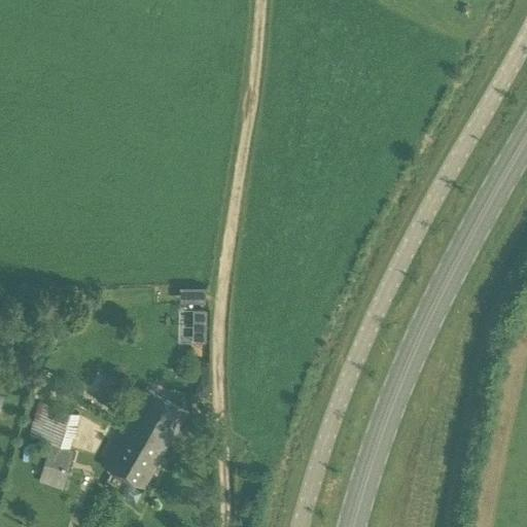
[(198,307),(199,340),(211,339),(210,306),(198,307)]
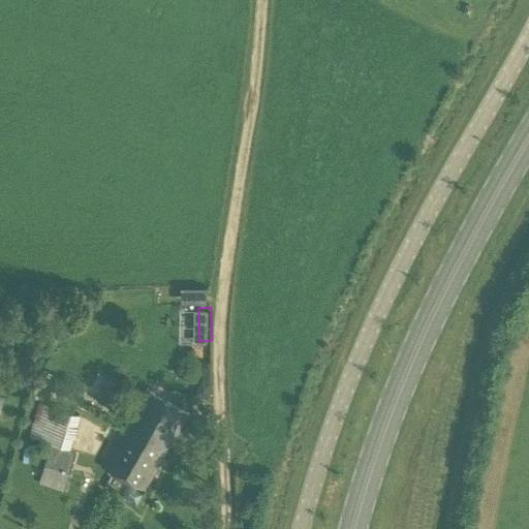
[(98,371),(86,393),(116,409),(128,387),(124,385),(129,376),(115,368),(110,377),(98,371)]
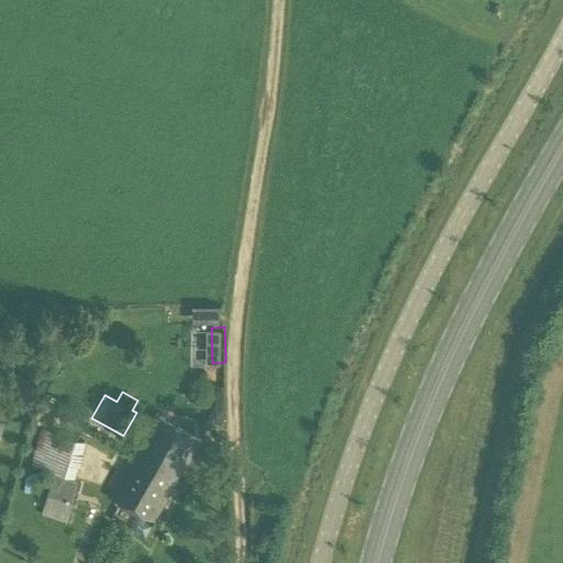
[(133,452),(178,477),(200,439),(156,412),(133,452)]
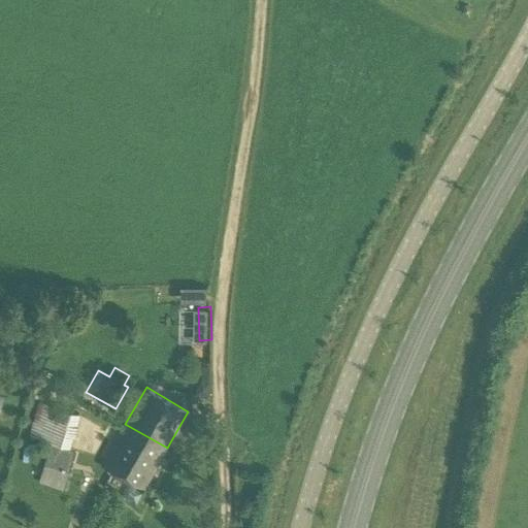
[(70,449),(79,415),(39,402),(29,436),(70,449)]
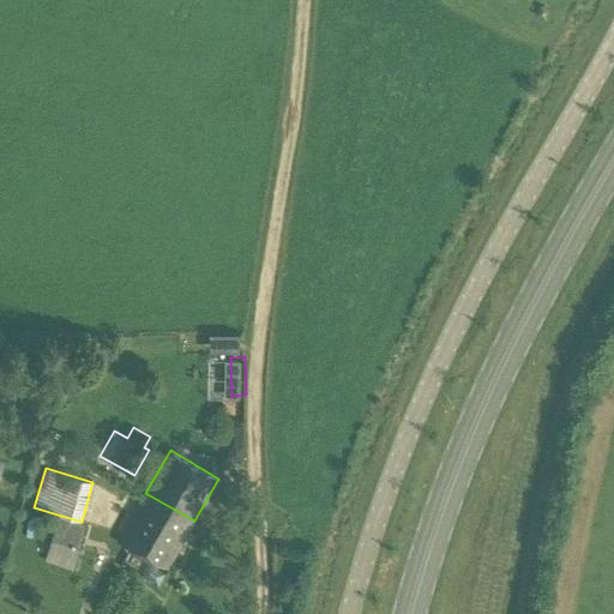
[(168,567),(194,521),(145,493),(119,540),(168,567)]
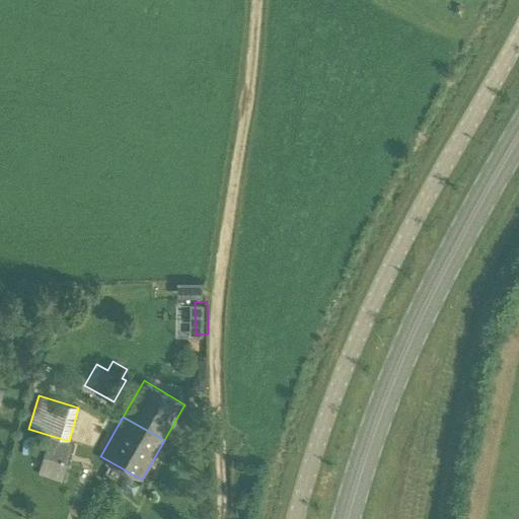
[(63,482),(74,443),(49,436),(38,474),(63,482)]
